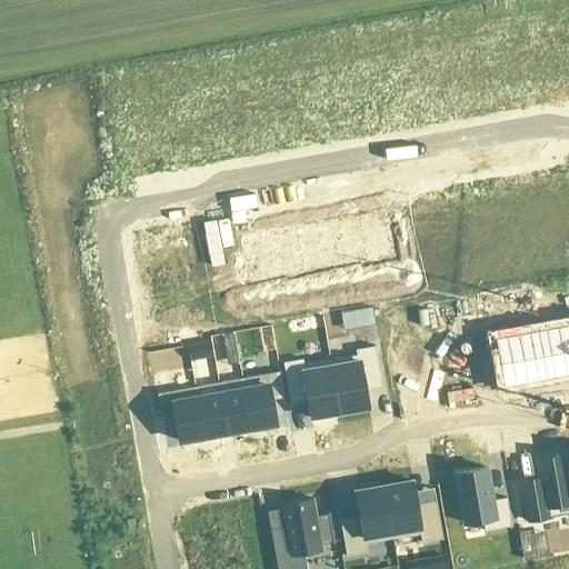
[(343,77),(315,81),(325,135),(355,129),(350,100),(367,97),(361,67),(342,70),(343,77)]
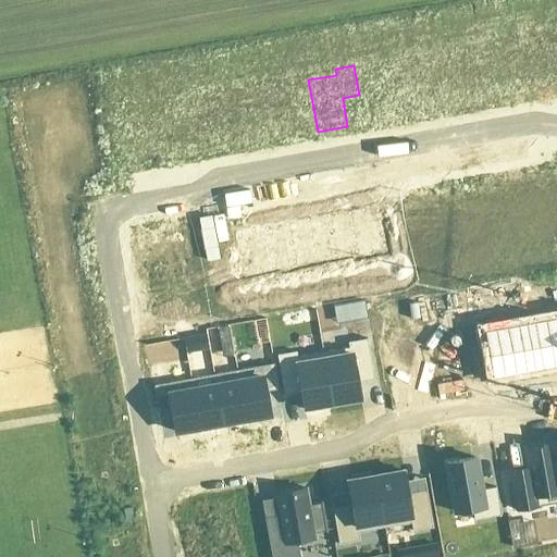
[(376,208),(348,213),(356,254),(355,255),(355,256),(385,250),(376,208)]
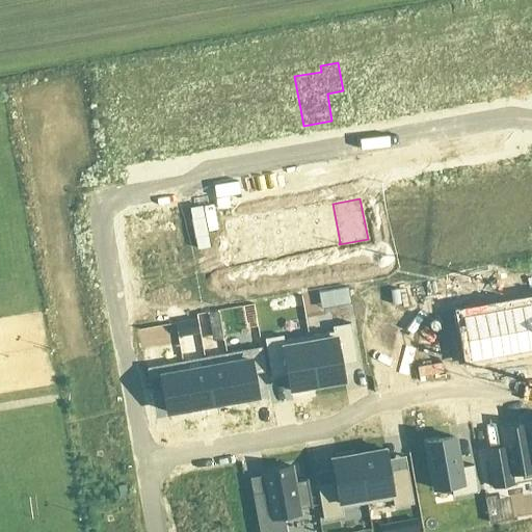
[(333,204),(313,207),(320,246),(339,243),(340,242),(333,204)]
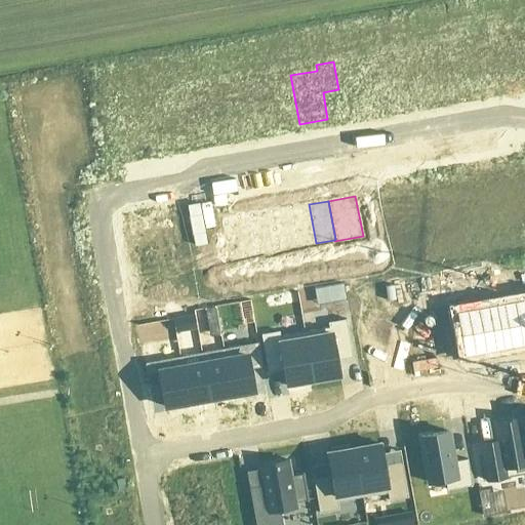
[(309,204),(289,207),(296,246),(316,243),(309,204)]
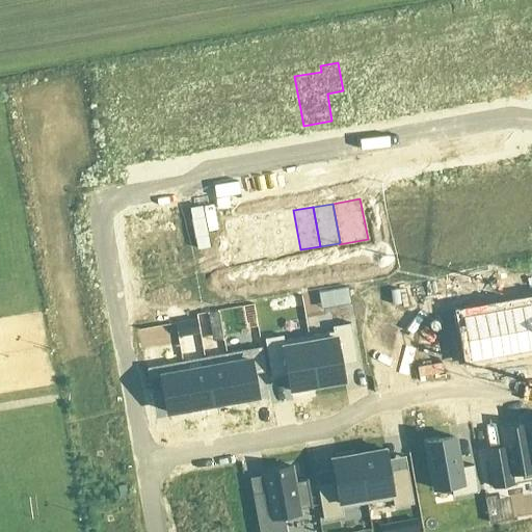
[(293,210),(273,214),(281,254),(300,249),(293,210)]
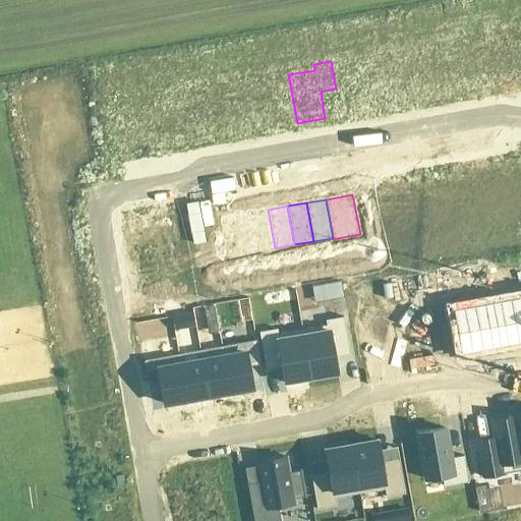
[(268,210),(248,213),(255,251),(256,251),(275,248),(268,210)]
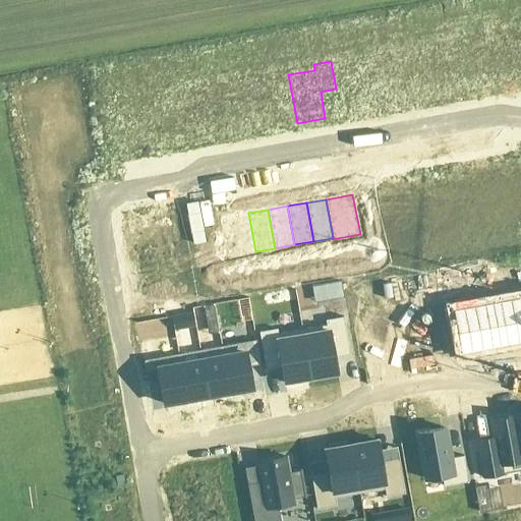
[(170,218),(166,219),(176,272),(200,268),(201,271),(219,268),(213,230),(209,231),(199,233),(195,230),(192,214),(187,215),(187,211),(169,214),(170,218)]
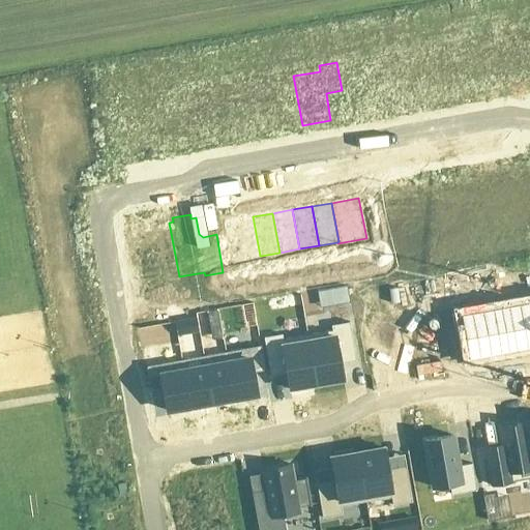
[(253,216),(226,222),(233,262),(255,259),(261,257),(261,256),(260,256),(253,216)]
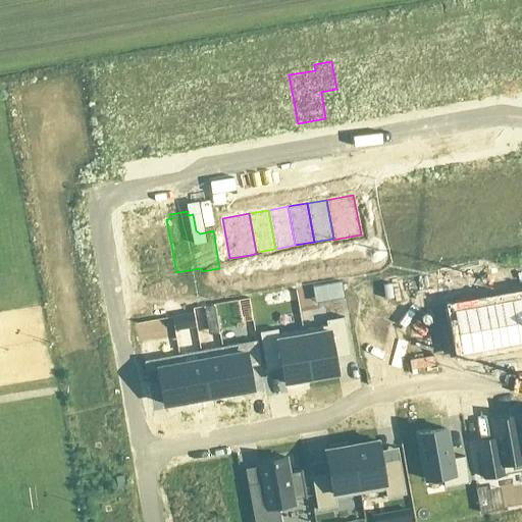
[(143,240),(129,242),(136,279),(176,272),(166,219),(140,223),(143,240)]
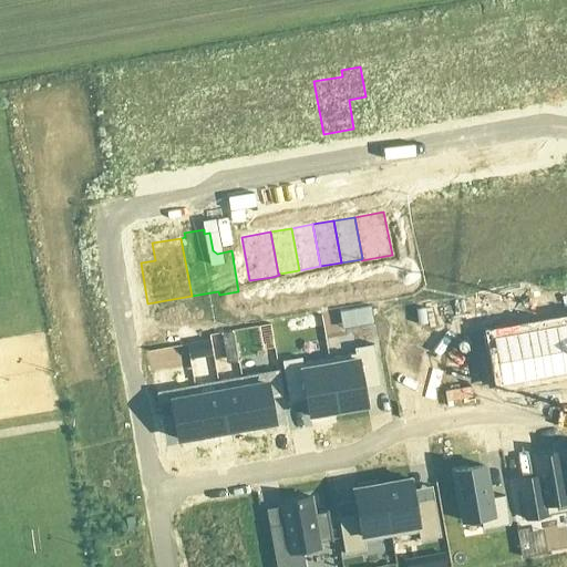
[(566,282),(566,277),(547,281),(549,294),(566,290),(566,282)]
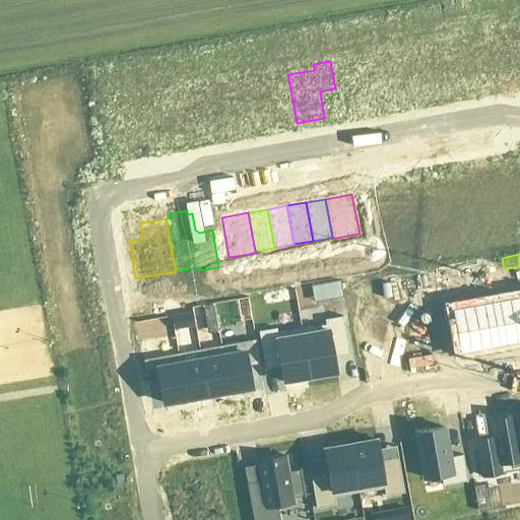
[(502,258),(484,261),(486,272),(504,269),(502,258)]
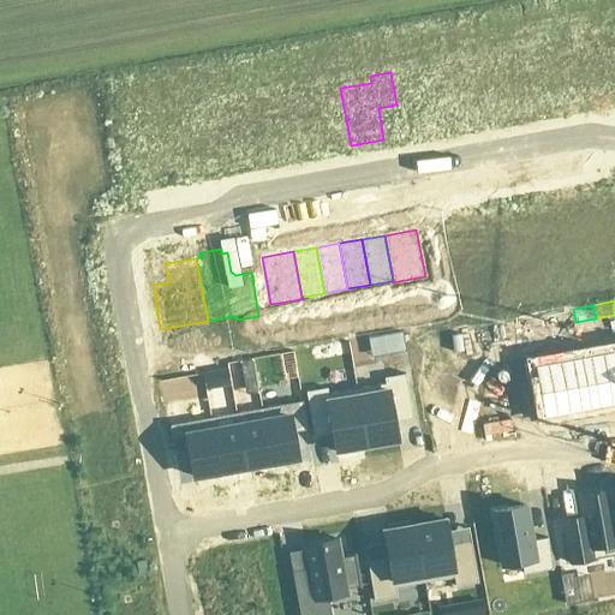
[(413,312),(399,315),(400,324),(415,322),(413,312)]
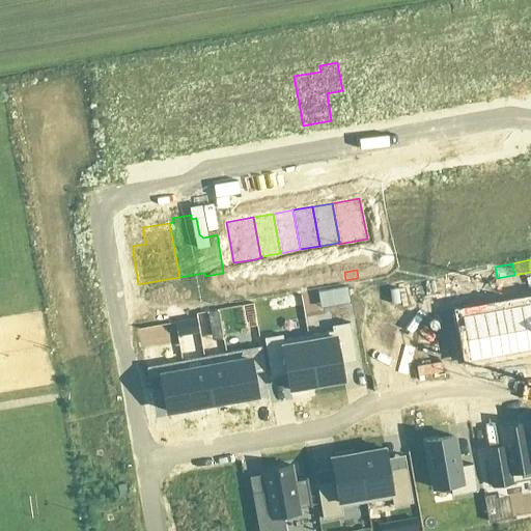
[(344,272),(332,274),(334,282),(345,280),(344,272)]
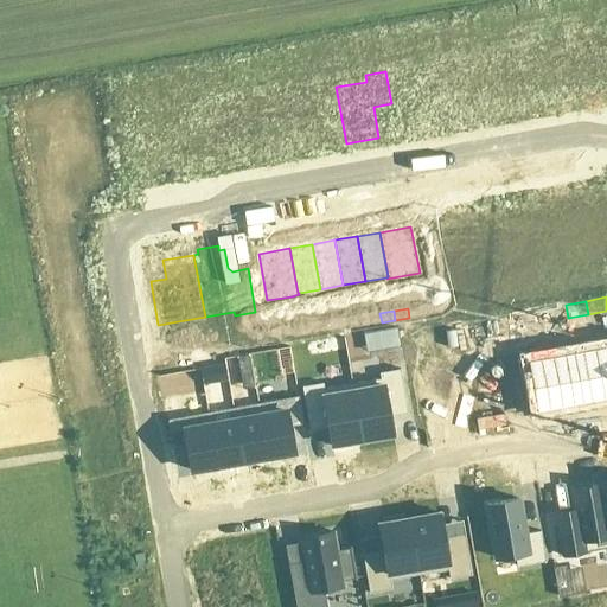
[(363,317),(349,319),(351,328),(364,326),(363,317)]
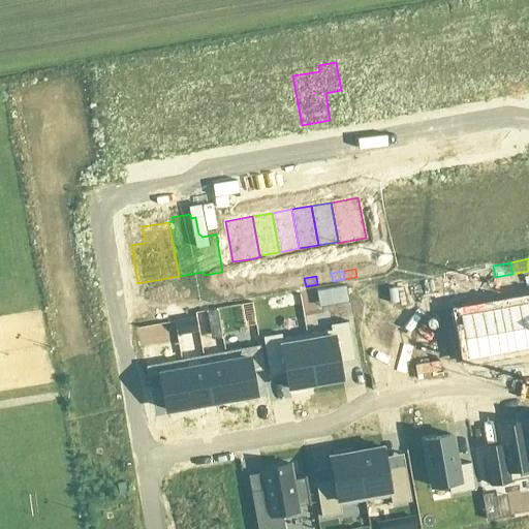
[(304,278),(291,280),(293,288),(306,286),(304,278)]
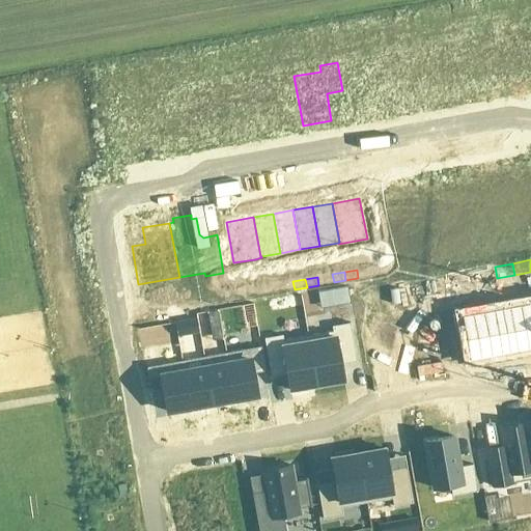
[(278,284),(266,286),(268,295),(280,292),(278,284)]
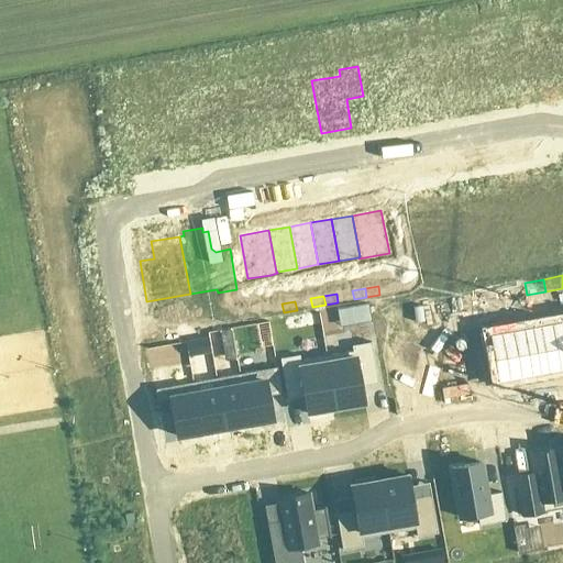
[(282,304),(269,306),(271,315),(284,312),(282,304)]
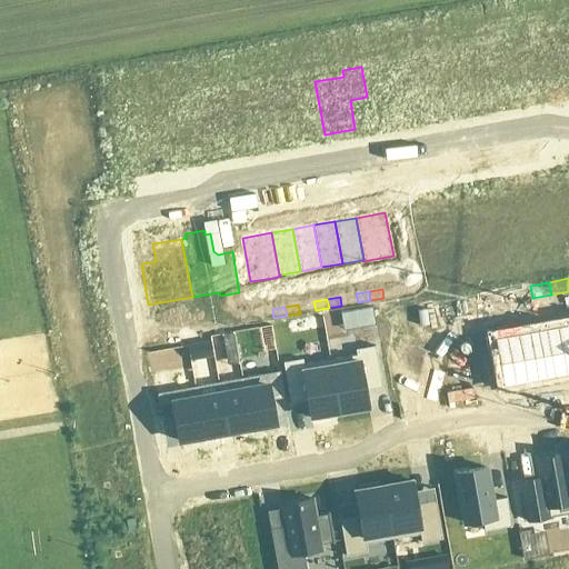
[(376,323),(372,307),(361,309),(363,326),(376,323)]
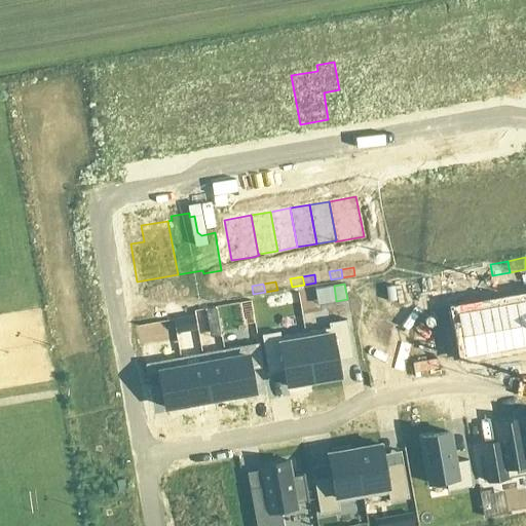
[(300,304),(297,293),(273,297),(275,309),(300,304)]
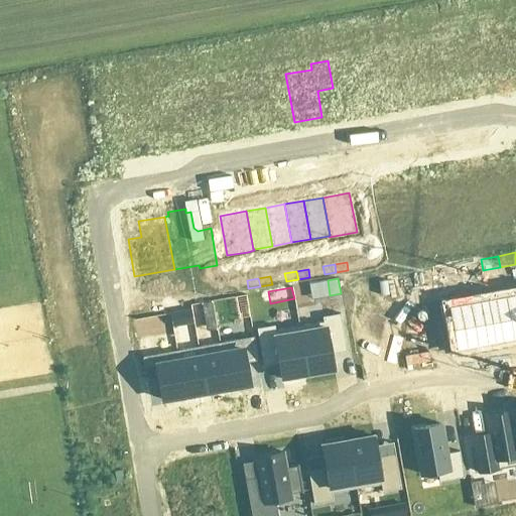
[(504,288),(486,291),(494,341),(512,338),(504,293),(505,292),(504,288)]
